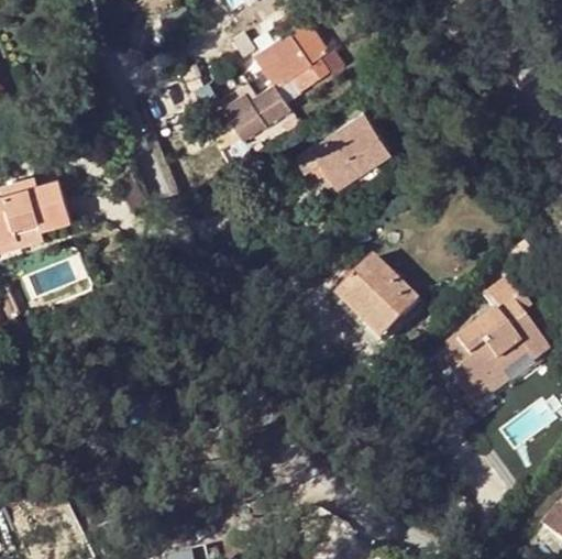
[(296,7),(272,24),(281,36),(254,56),(275,88),(251,105),(246,98),(223,113),(243,144),(291,112),(286,103),(300,92),(329,72),(320,58),(329,51),(296,7)]
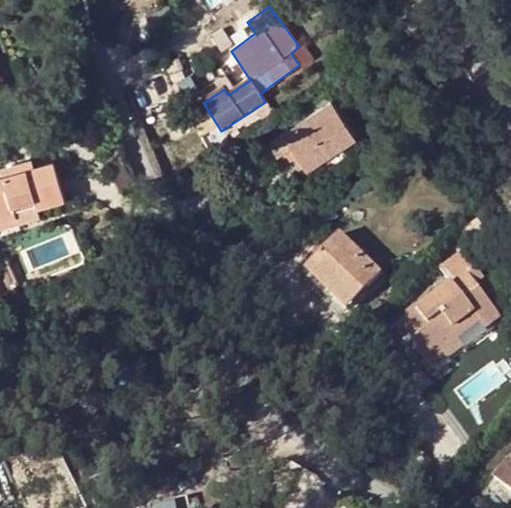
[(269,144),(277,156),(291,148),(306,172),(356,139),(331,103),(269,144)]
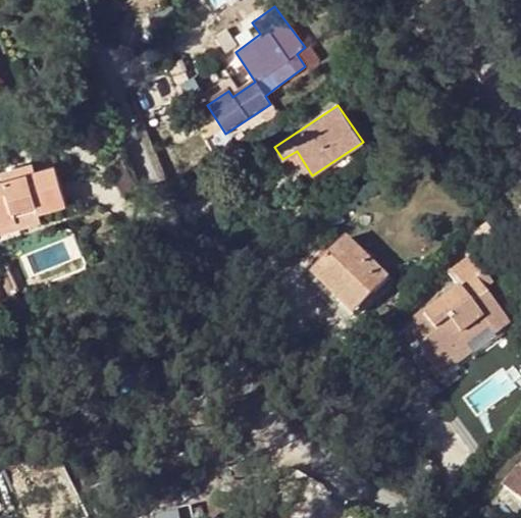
[(297,151),(282,159),(298,185),(312,175),(297,151)]
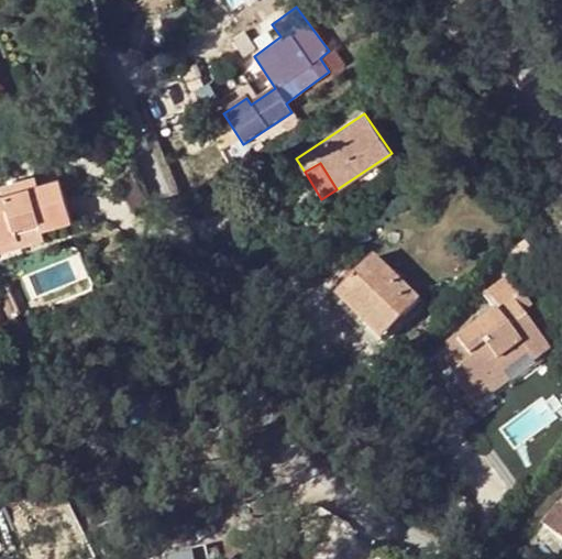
[(34,178),(19,183),(21,190),(37,186),(34,178)]
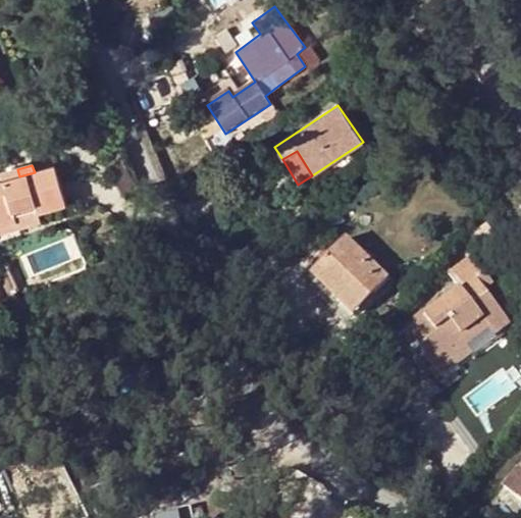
[(0,224),(13,221),(12,216),(33,210),(34,214),(65,205),(54,167),(35,172),(19,176),(17,169),(0,174),(0,177),(1,182),(0,182),(0,224)]
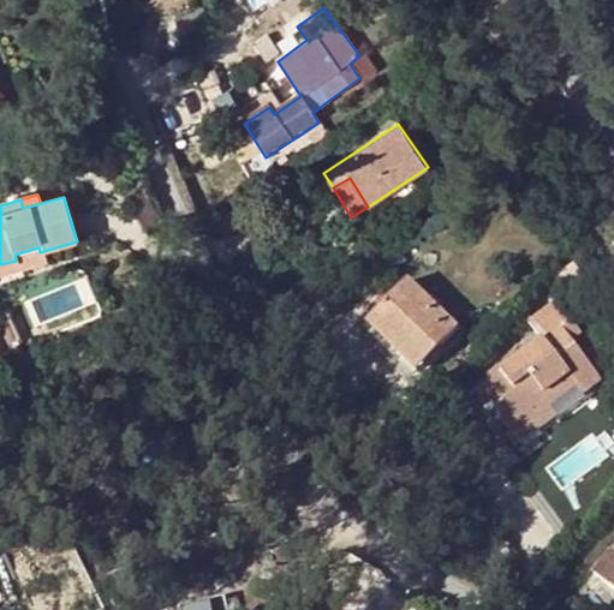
[(0,273),(42,262),(40,252),(39,247),(15,255),(16,261),(0,264),(0,273)]
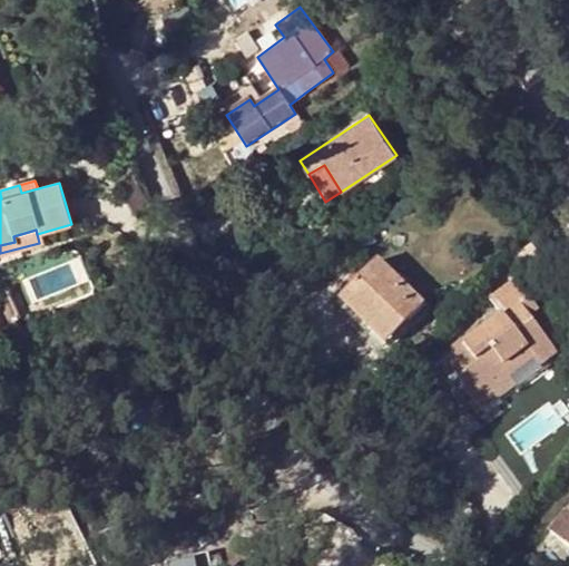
[(394,314),(406,327),(422,309),(375,264),(339,303),(373,337),(394,314)]
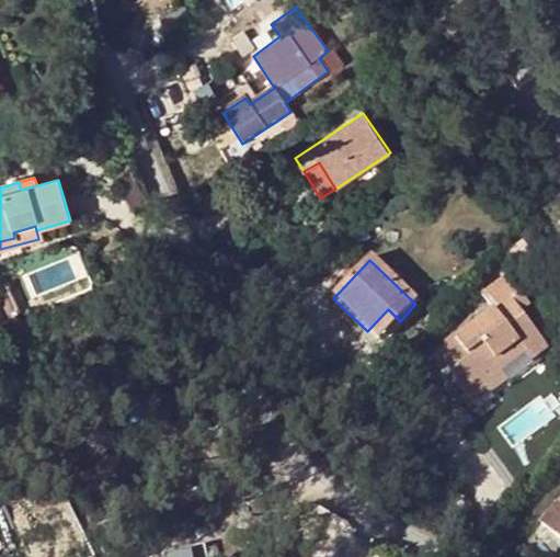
[(523,351),(532,363),(547,351),(521,314),(528,307),(507,279),(481,296),(493,313),(444,348),(448,353),(435,363),(443,375),(441,376),(445,382),(453,376),(469,399),(490,383),(486,377),(523,351)]
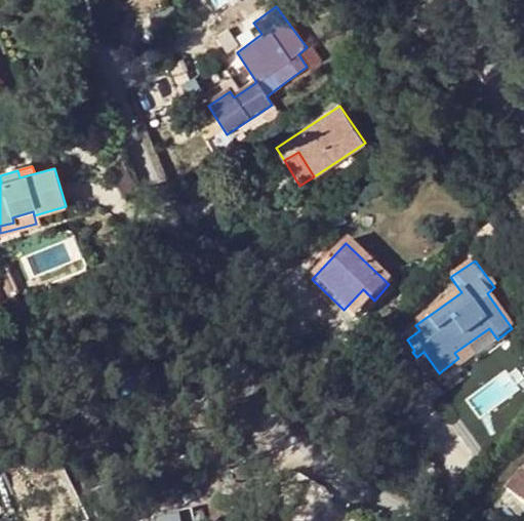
[(363,289),(344,310),(355,320),(374,301),(363,289)]
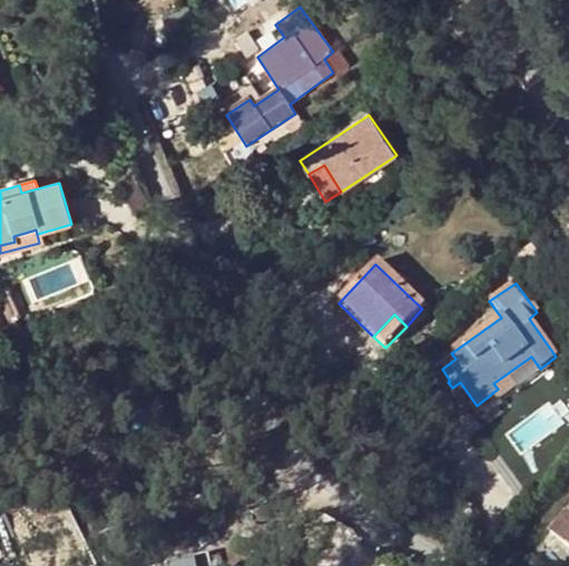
[(480,411),(540,369),(531,357),(493,383),(498,389),(477,406),(480,411)]
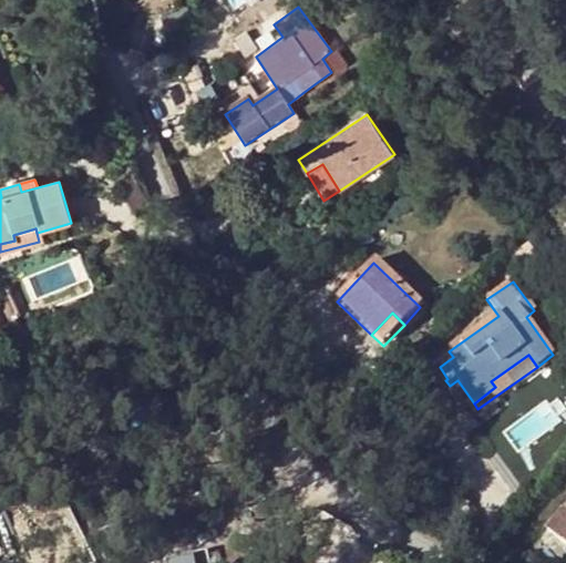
[(565,510),(549,530),(565,543),(565,510)]
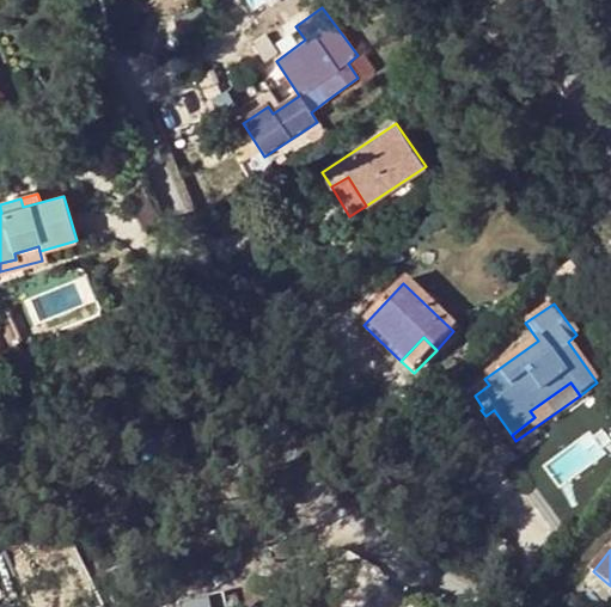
[(610,606),(610,604),(586,583),(575,595),(588,606),(610,606)]
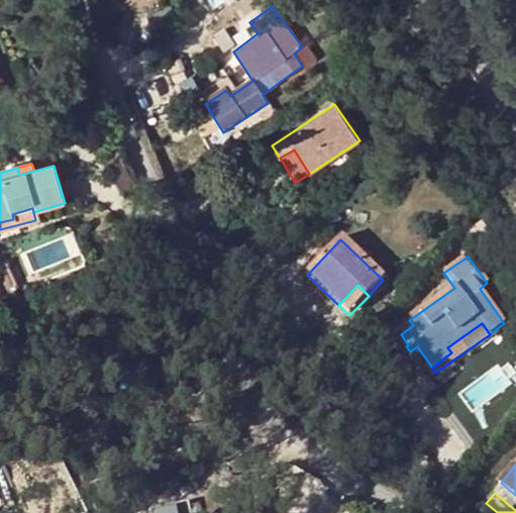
[(497,512),(486,503),(478,512),(497,512)]
